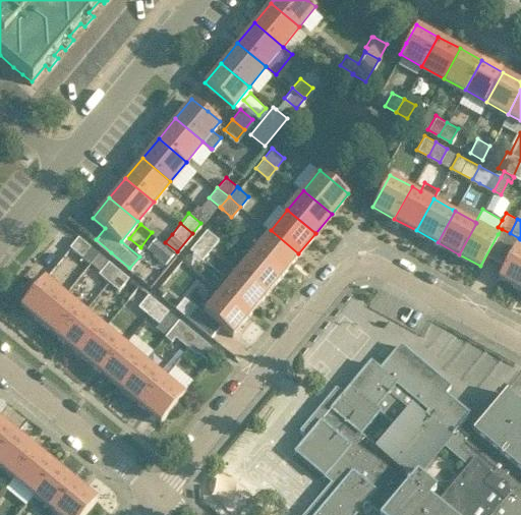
[(210,248),(218,237),(207,228),(206,228),(197,238),(210,248)]
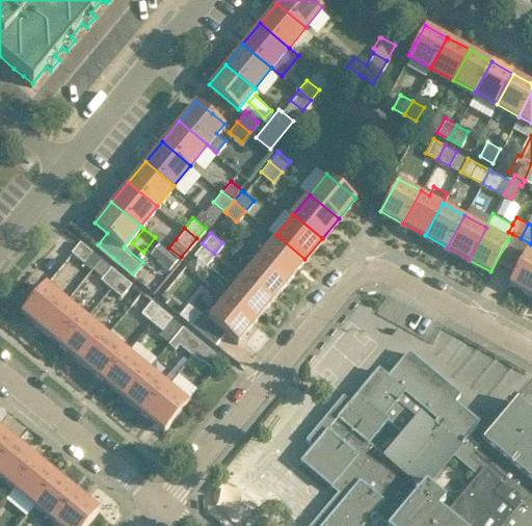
[(259,256),(288,280),(304,259),(276,235),(259,256)]
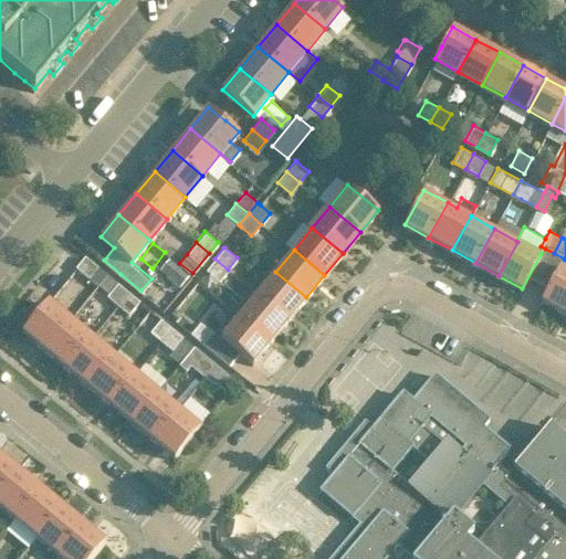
[(76,266),(88,276),(97,265),(85,255),(76,266)]
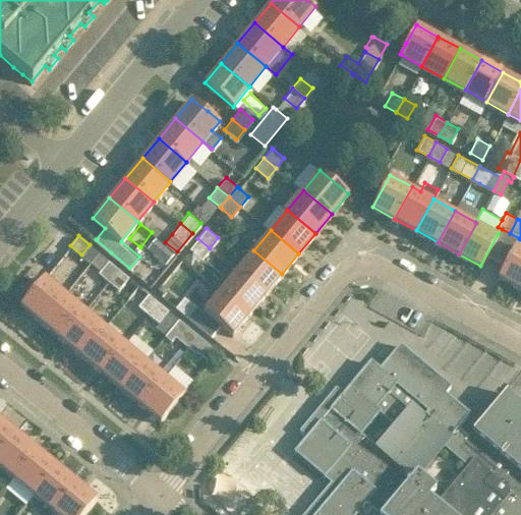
[(156,237),(148,247),(166,263),(174,252),(156,237)]
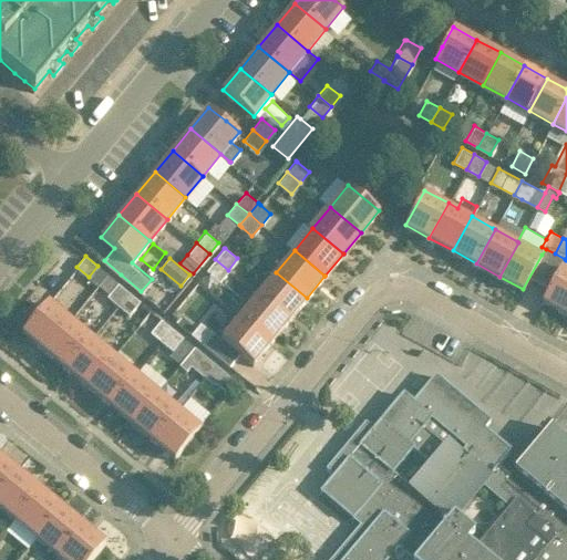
[(228,270),(215,259),(206,270),(219,280),(228,270)]
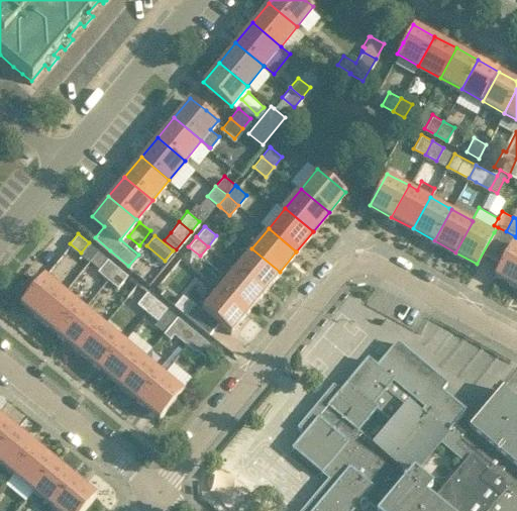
[(515,236),(511,243),(495,274),(516,285),(516,283),(516,237),(515,236)]
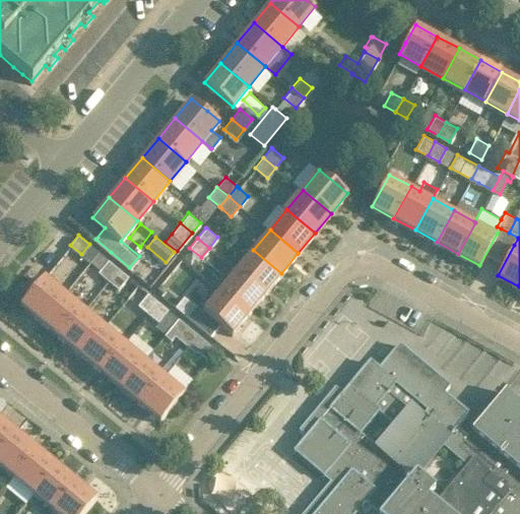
[(253,250),(237,269),(265,293),(281,273),(253,250)]
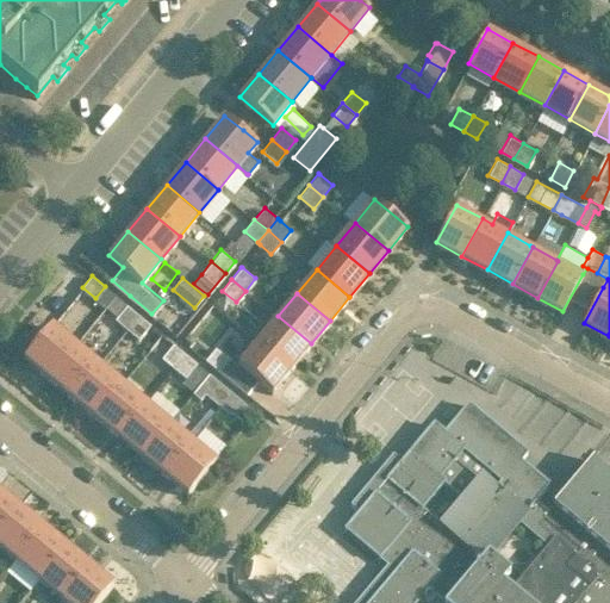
[(114,318),(126,328),(138,314),(126,304),(114,318)]
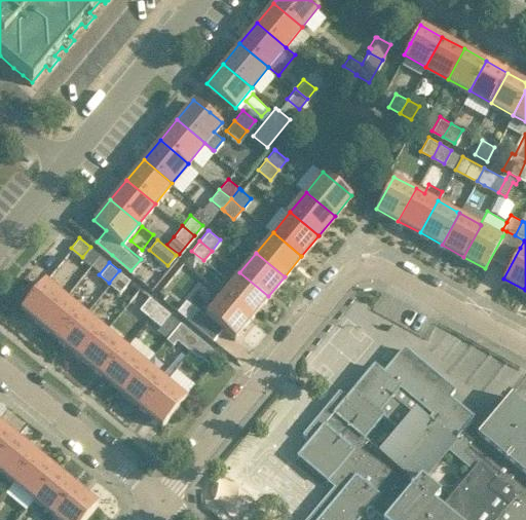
[(129,280),(119,270),(109,283),(119,291),(129,280)]
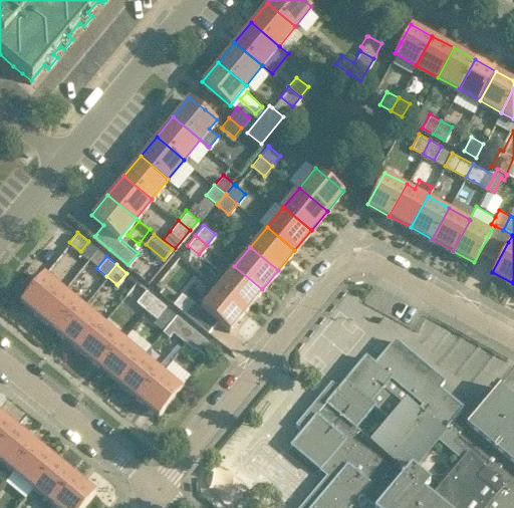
[(246,309),(262,289),(234,266),(218,286),(246,309)]
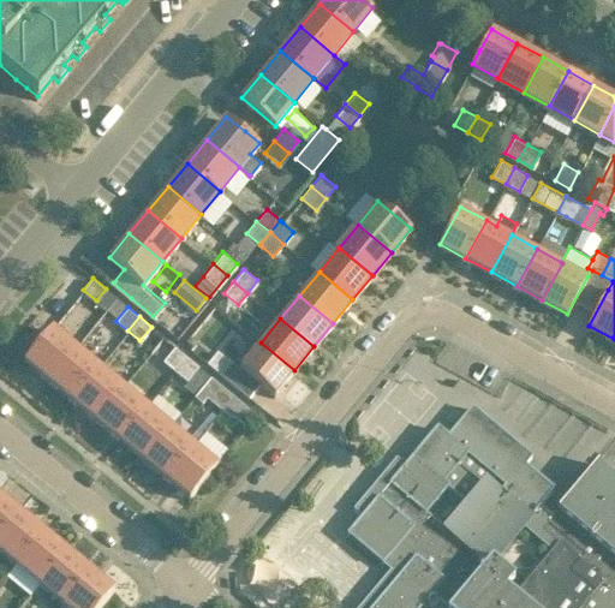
[(48,380),(76,346),(53,326),(24,359),(48,380)]
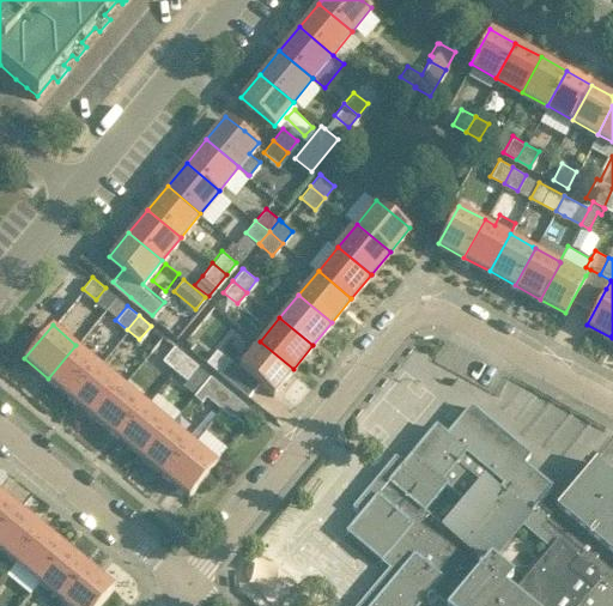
[(273,393),(293,369),(260,341),(240,365),(240,364),(238,365),(216,347),(206,359),(248,394),(260,381),(273,393)]
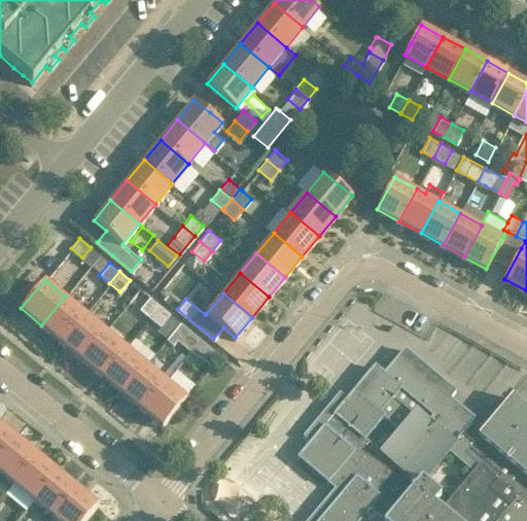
[(62,342),(85,313),(65,297),(41,325),(62,342)]
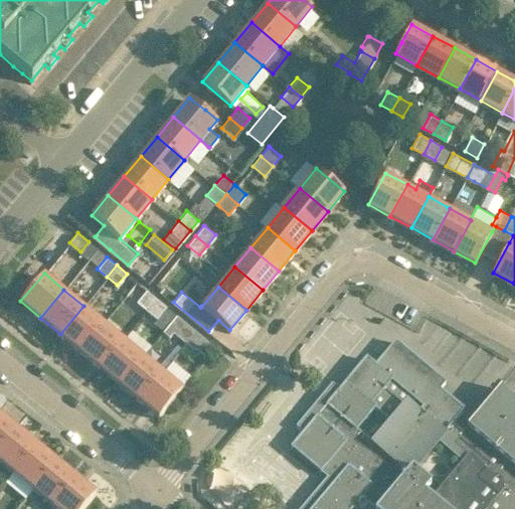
[(137,301),(146,309),(156,298),(146,290),(137,301)]
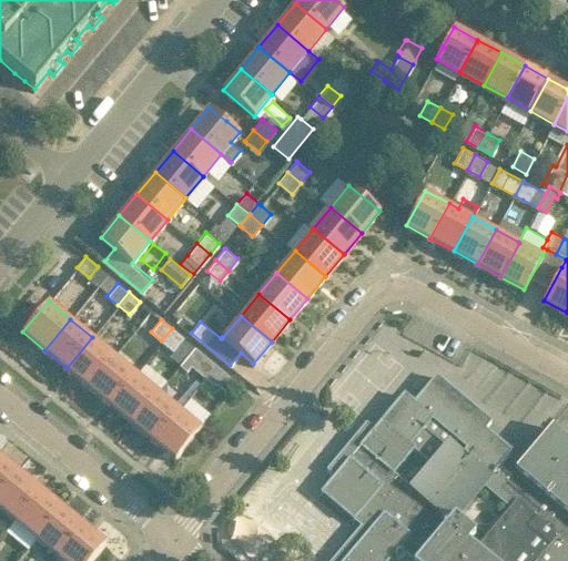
[(172,328),(161,340),(172,349),(183,337),(172,328)]
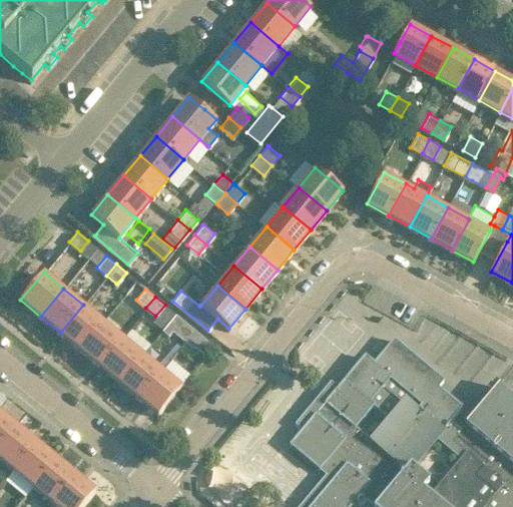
[(79,349),(102,321),(83,305),(60,333),(79,349)]
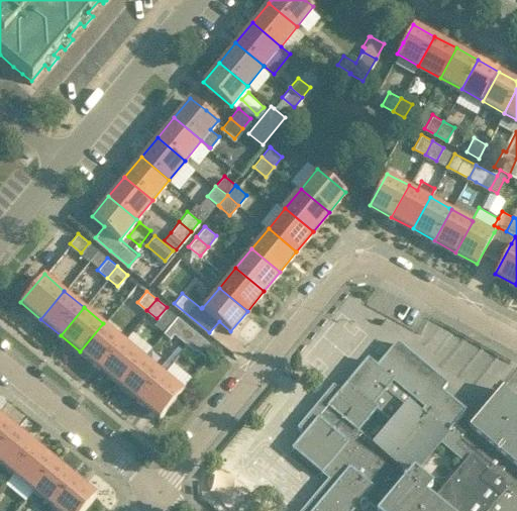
[(187,343),(197,332),(177,315),(165,331),(171,336),(174,332),(187,343)]
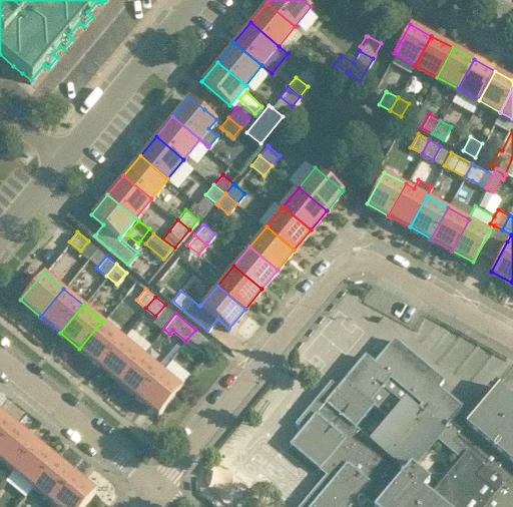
[(99,365),(122,337),(102,321),(79,349),(99,365)]
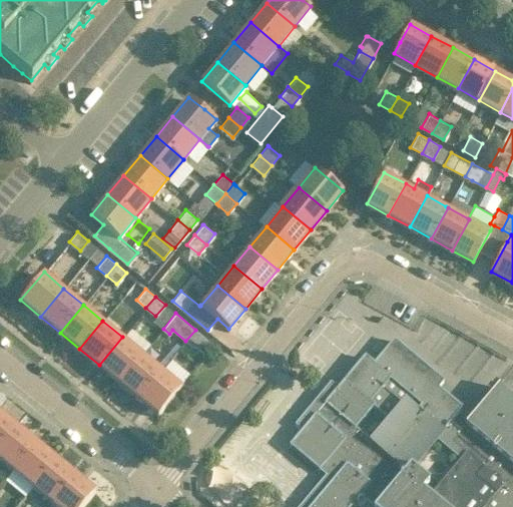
[(195,330),(185,341),(193,348),(194,346),(206,356),(214,346),(195,330)]
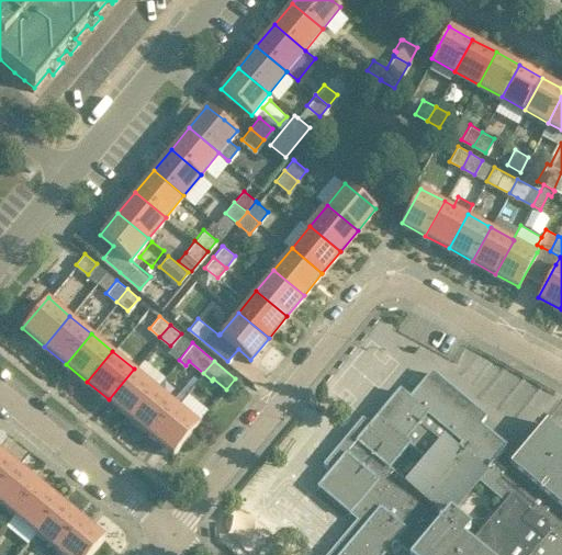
[(134,369),(109,399),(131,418),(156,387),(134,369)]
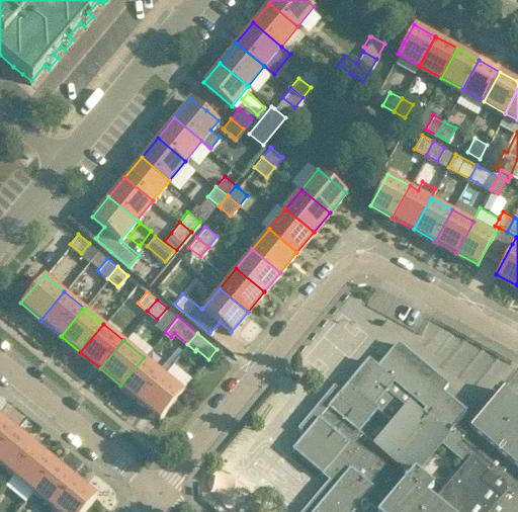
[(368,358),(342,390),(334,382),(297,426),(306,432),(292,447),(323,473),(325,468),(332,475),(324,484),(299,511),(351,511),(365,496),(381,509),(377,511),(517,511),(517,401),(506,391),(507,390),(503,388),(469,427),(469,428),(465,433),(454,424),(466,410),(441,389),(447,382),(398,341),(377,365),(368,358)]
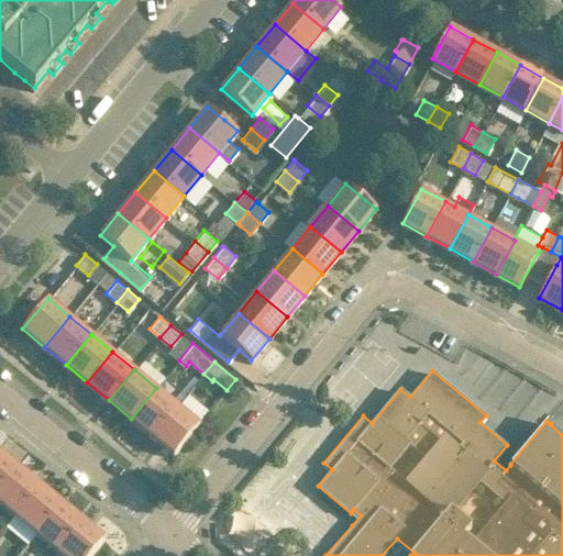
[(156,388),(131,419),(152,436),(177,406),(156,388)]
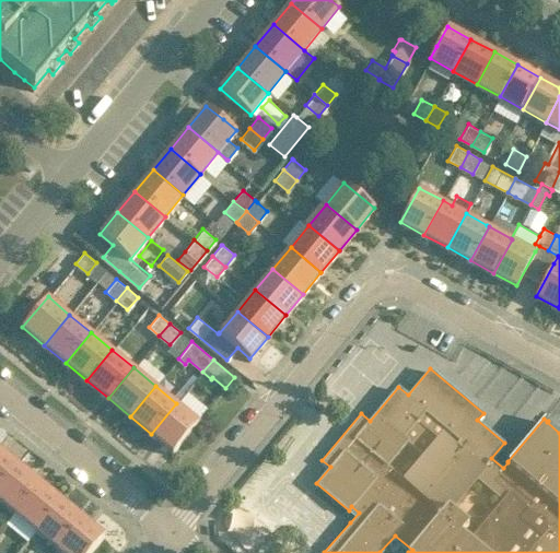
[(176,403),(151,434),(173,451),(198,421),(176,403)]
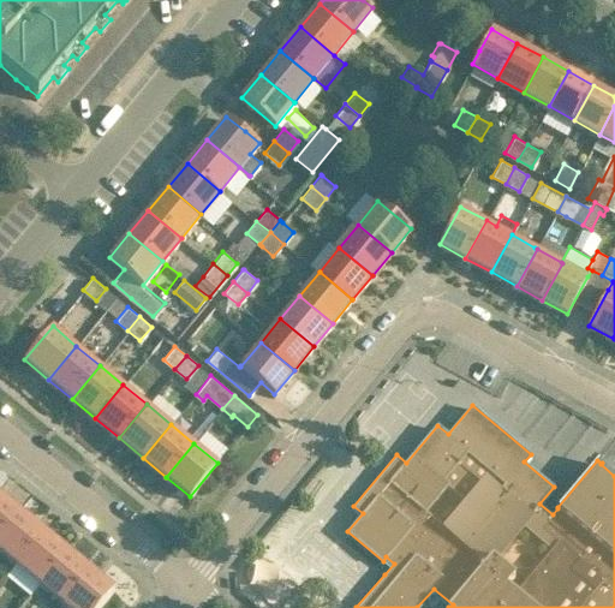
[(0,532),(19,510),(0,493),(0,532)]
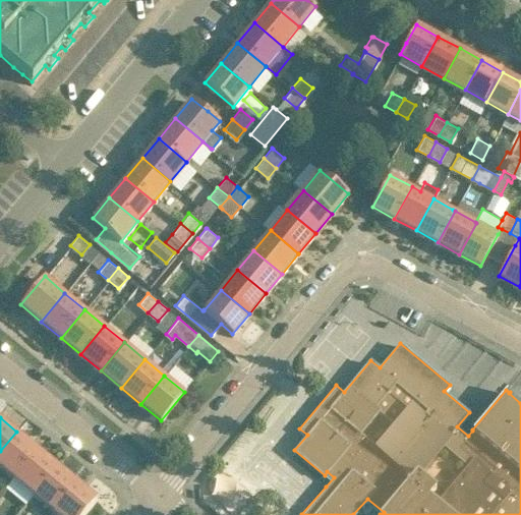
[(0,465),(13,476),(37,448),(16,432),(0,451),(0,465)]
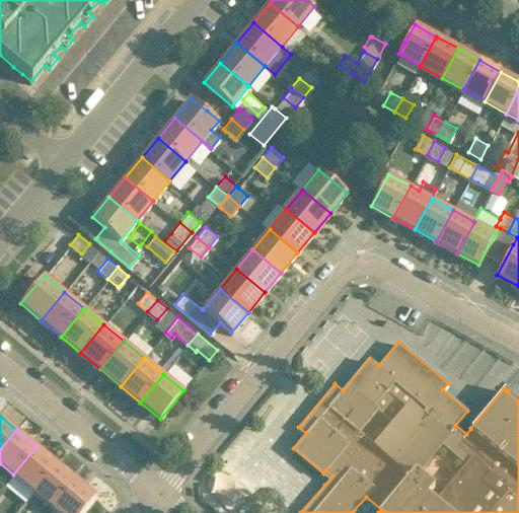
[(36,446),(13,474),(33,491),(57,462),(36,446)]
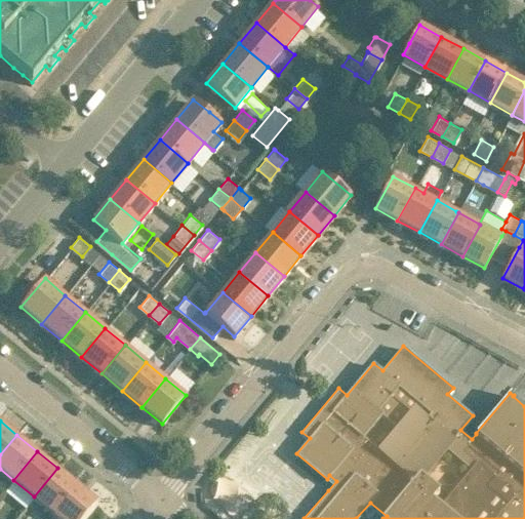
[(57,468),(34,496),(53,514),(77,485),(57,468)]
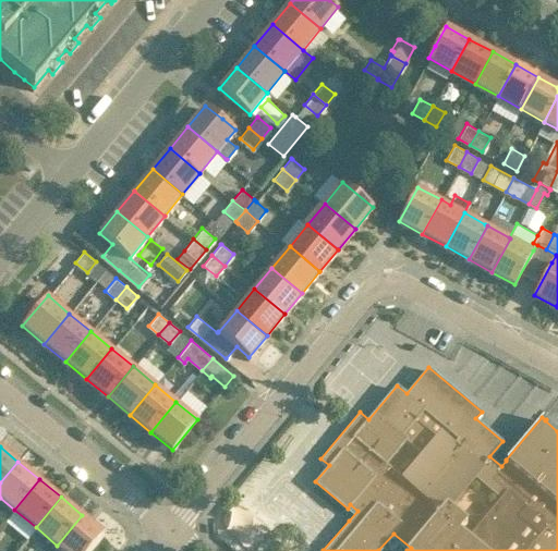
[(82,515),(57,546),(63,550),(87,550),(104,533),(82,515)]
